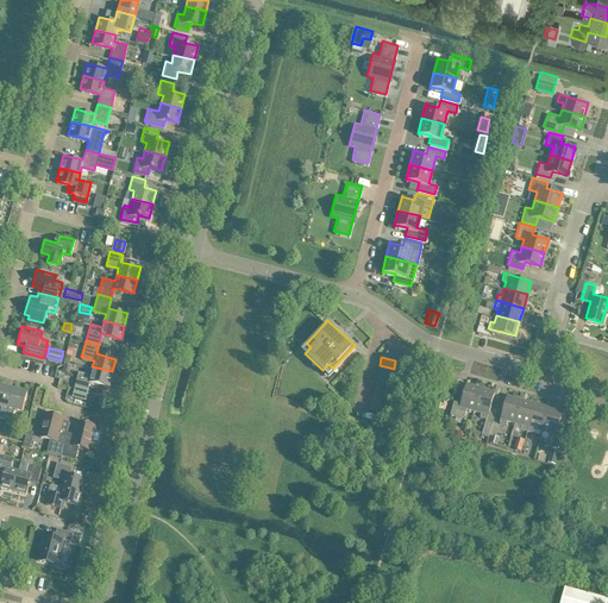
[(112,371),(92,366),(86,365),(83,371),(77,370),(74,383),(87,387),(89,379),(108,384),(112,371)]
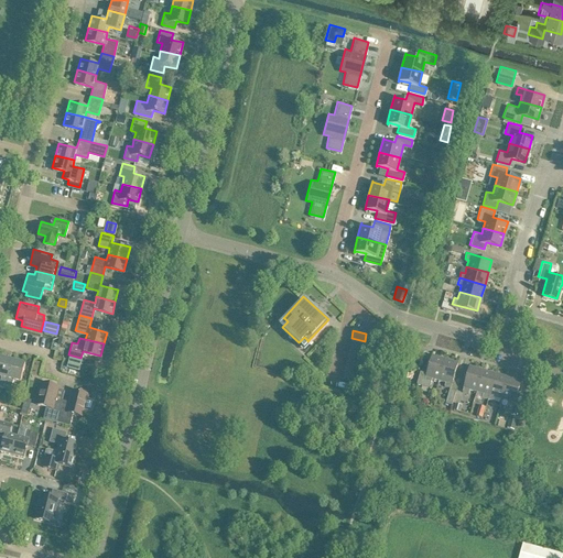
[(363,349),(365,341),(352,338),(349,346),(363,349)]
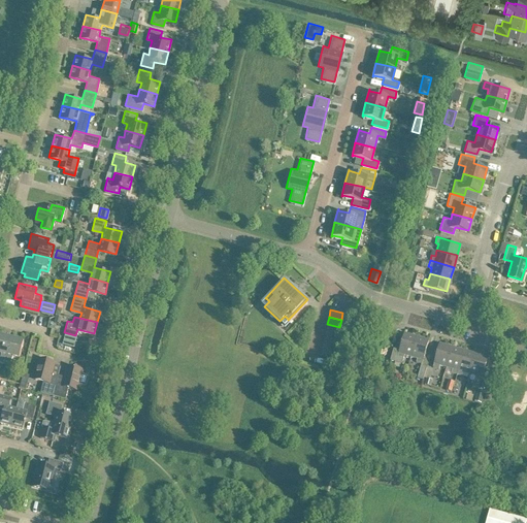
[(337,334),(339,327),(327,324),(325,331),(337,334)]
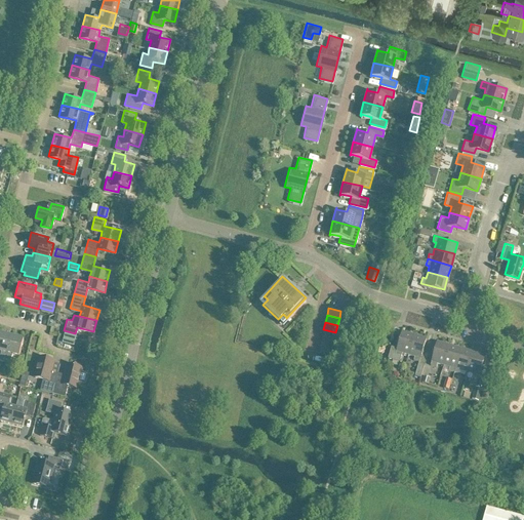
[(407,352),(413,332),(401,328),(396,346),(390,345),(387,356),(399,359),(400,354),(401,351),(407,352)]
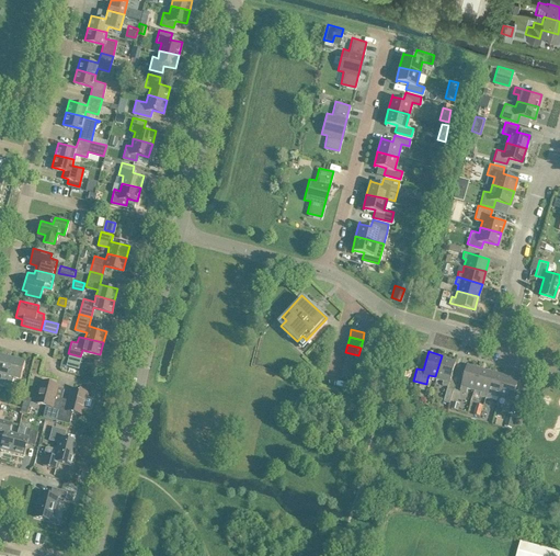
[(356,363),(358,355),(345,352),(343,360),(356,363)]
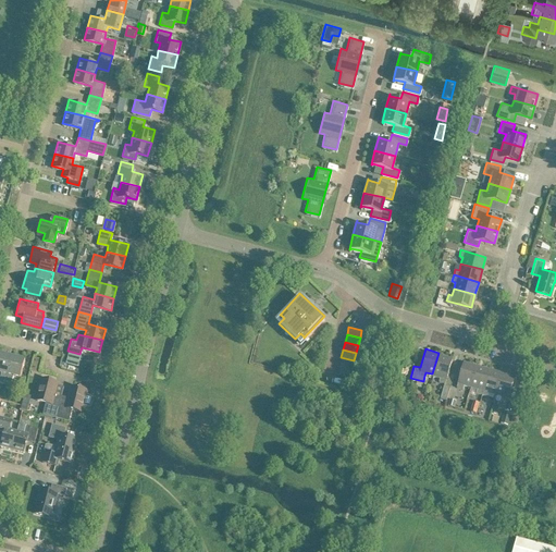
[(0,380),(4,382),(11,354),(0,351),(0,370),(0,380)]
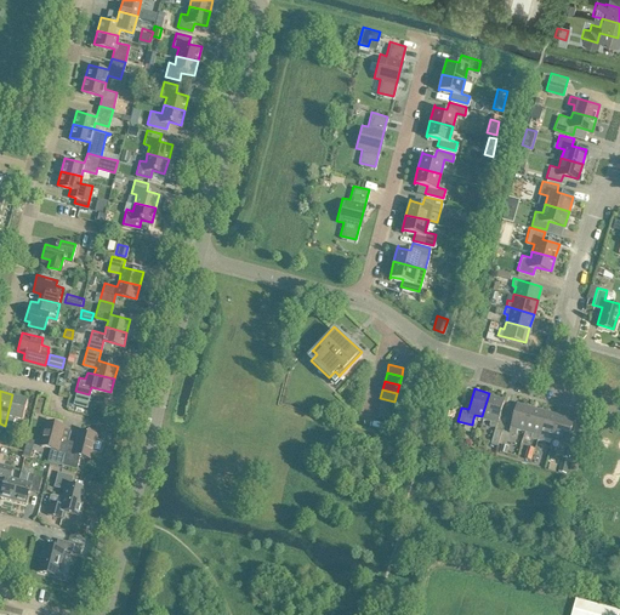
[(489,393),(482,416),(489,419),(488,422),(495,425),(504,397),(489,393)]
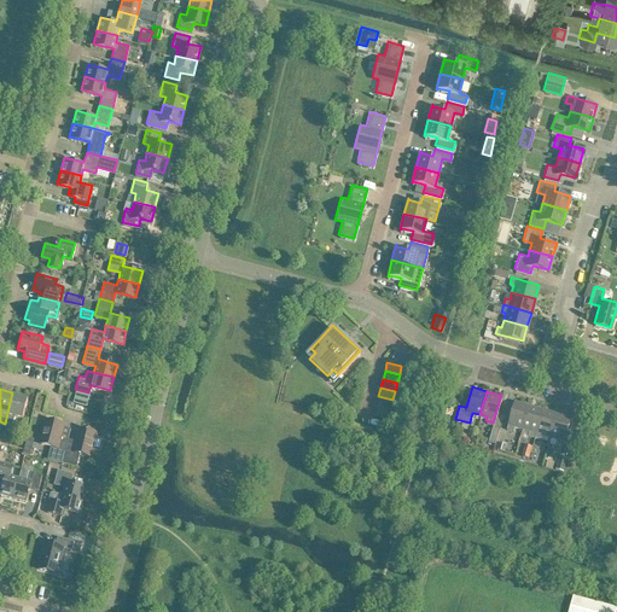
[(12,392),(5,424),(11,425),(13,414),(22,417),(27,396),(12,392)]
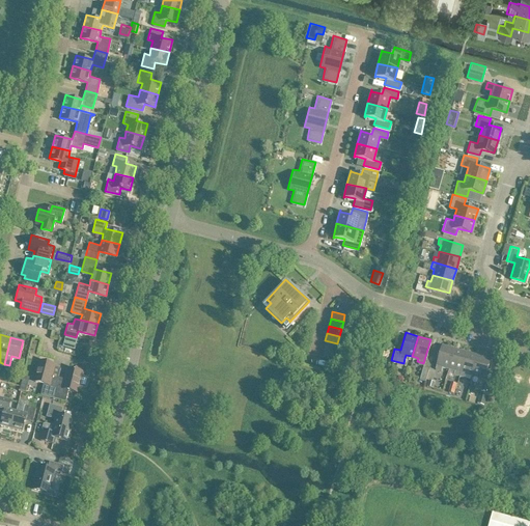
[(335,351),(337,343),(325,340),(323,348),(335,351)]
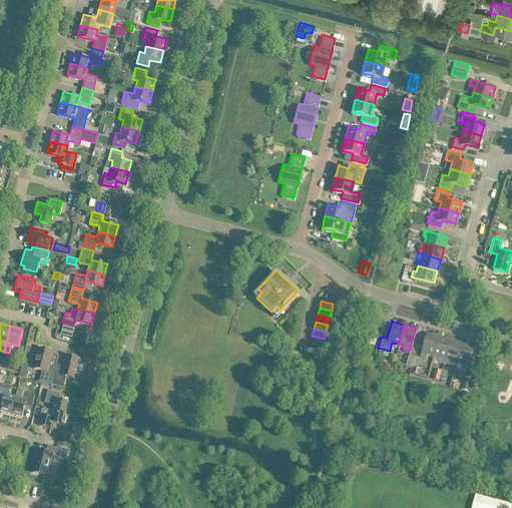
[(433,354),(438,334),(426,331),(420,354),(426,356),(427,352),(433,354)]
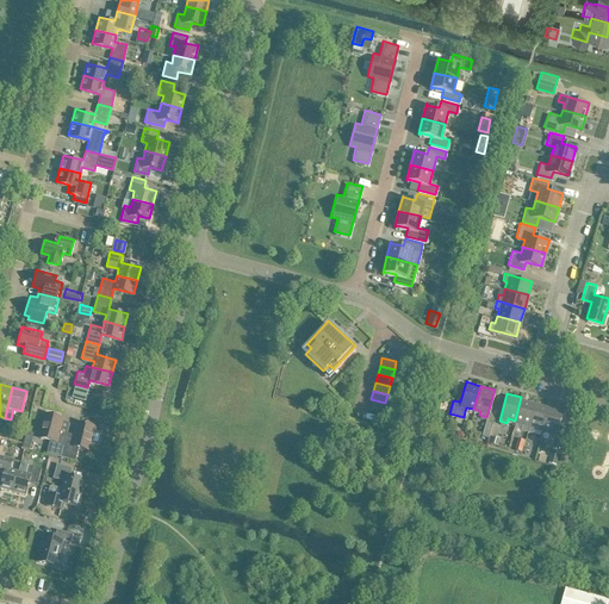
[(527,429),(535,402),(521,397),(515,421),(522,423),(521,427),(527,429)]
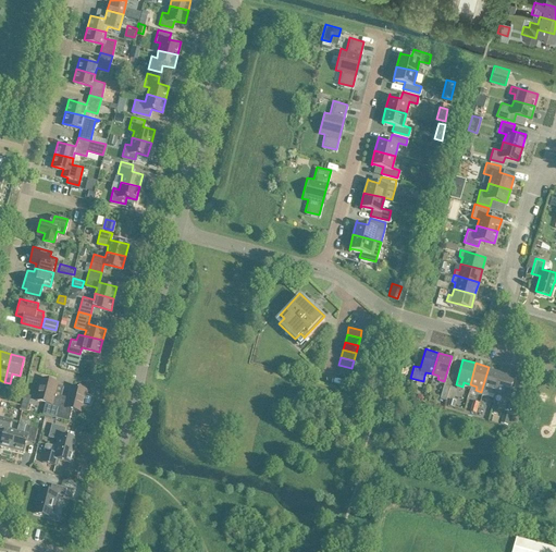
[(350,376),(351,368),(338,365),(336,372),(350,376)]
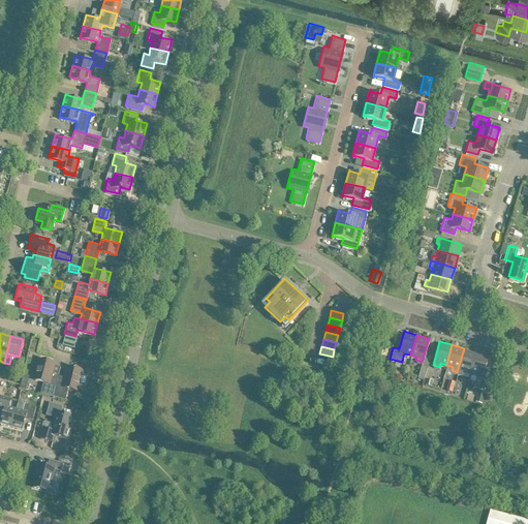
[(470,372),(475,351),(464,348),(457,372),(463,373),(464,370),(470,372)]
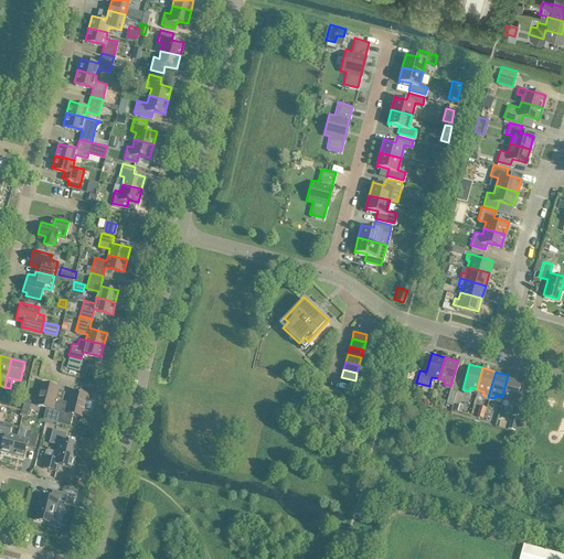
[(508,375),(502,397),(509,398),(508,402),(514,405),(521,378),(508,375)]
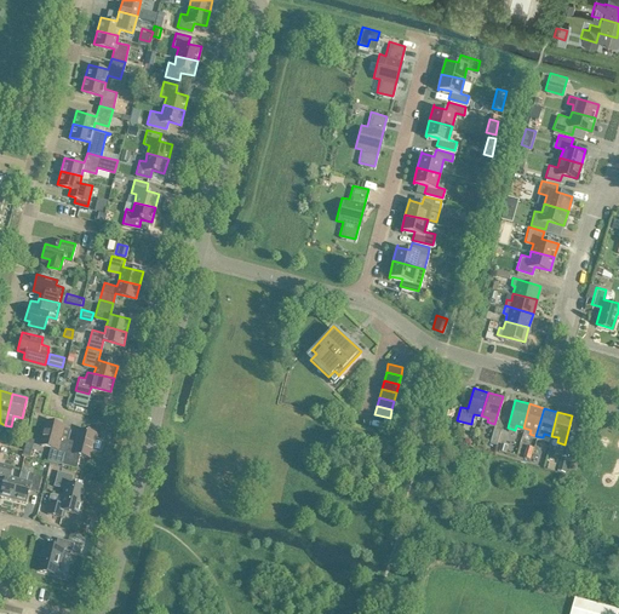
[(64,424),(46,419),(40,442),(50,445),(46,458),(61,462),(63,455),(67,441),(68,437),(61,436),(64,424)]
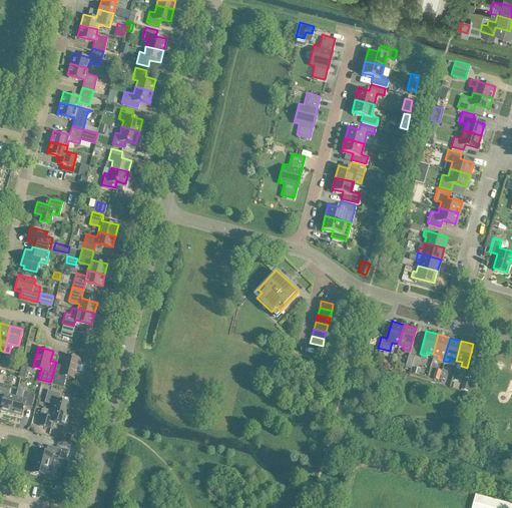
[(410,366),(414,355),(408,353),(405,364),(410,366)]
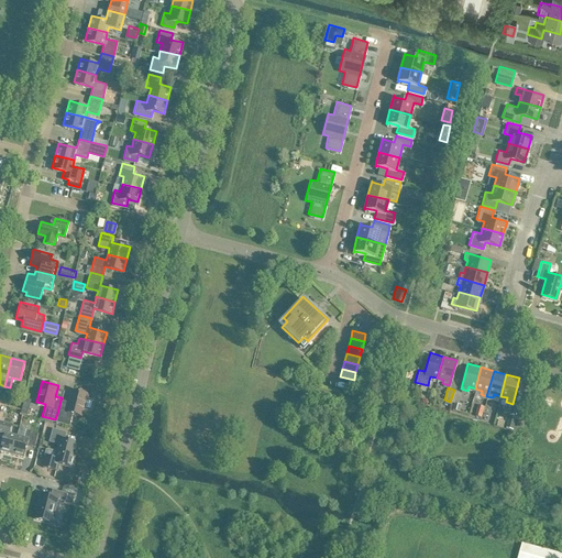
[(61,401),(57,414),(55,419),(69,423),(72,411),(81,414),(83,407),(89,408),(92,407),(94,400),(92,397),(86,396),(87,392),(72,389),(69,400),(62,397),(61,401)]
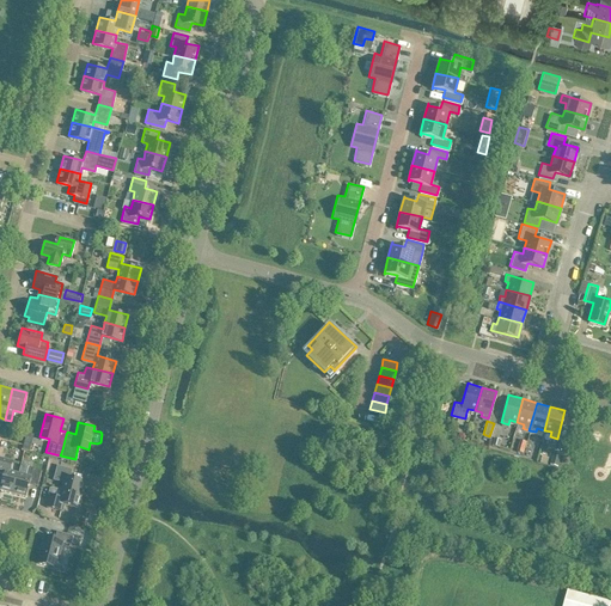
[(554,447),(549,461),(557,464),(561,450),(554,447)]
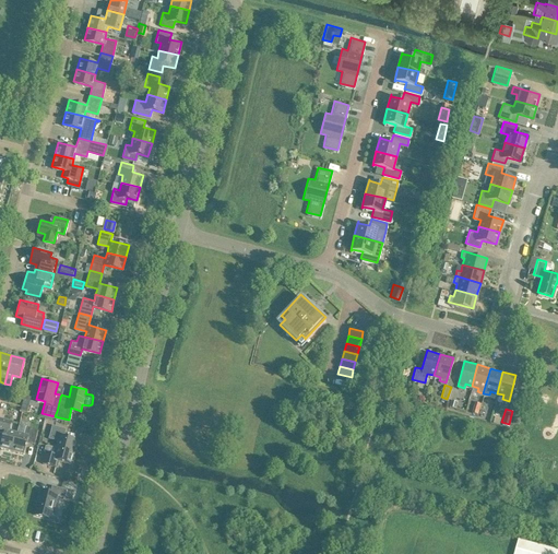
[(11,448),(16,429),(9,428),(11,419),(0,416),(0,428),(3,431),(0,445),(11,448)]
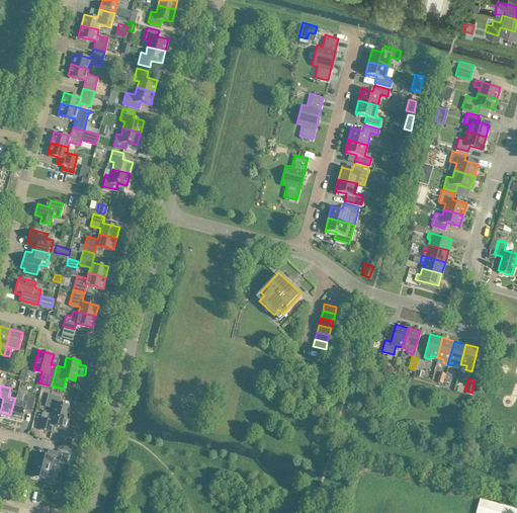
[(15,398),(10,415),(21,418),(24,407),(31,409),(34,396),(23,393),(22,389),(18,388),(15,399),(15,398)]
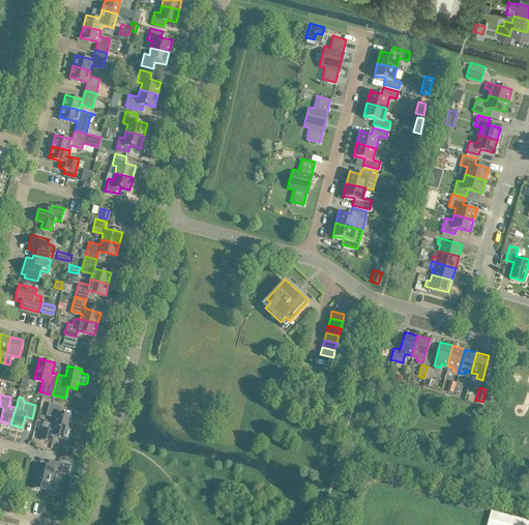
[(53,421),(70,427),(72,415),(59,412),(61,404),(49,401),(46,413),(55,415),(53,421)]
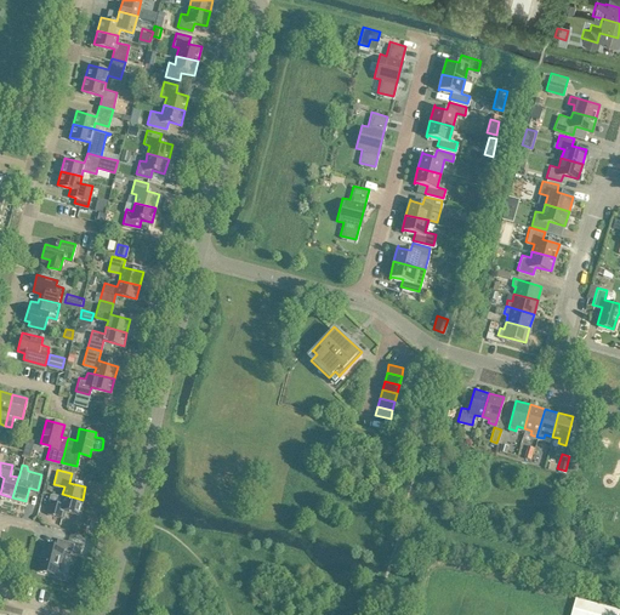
[(83,500),(62,494),(50,491),(49,499),(50,500),(46,512),(61,516),(63,508),(79,513),(83,500)]
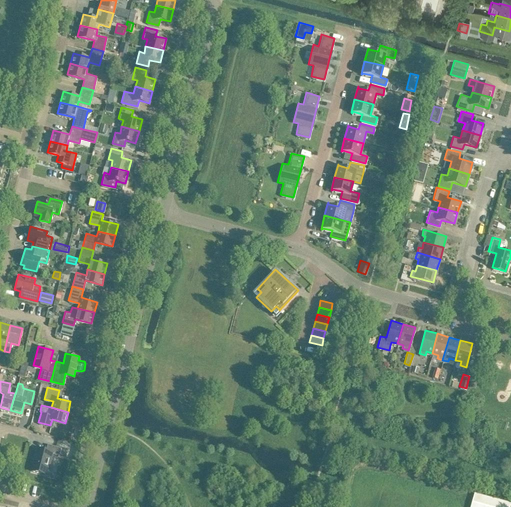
[(59,453),(61,446),(47,442),(45,449),(37,447),(31,469),(46,473),(52,451),(59,453)]
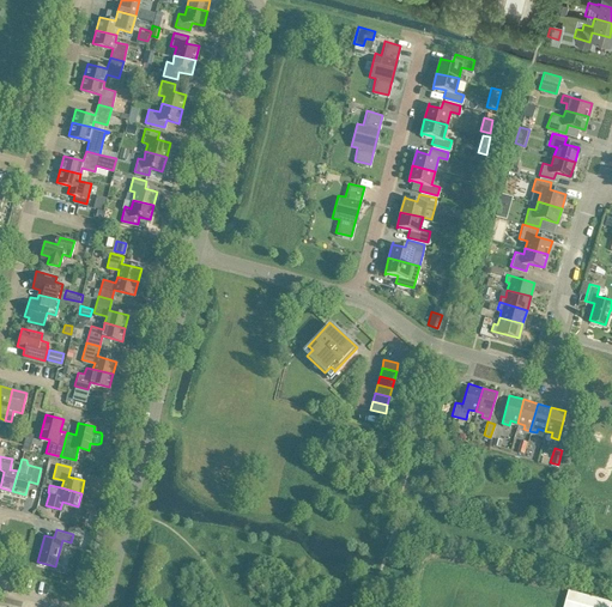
[(607,606),(610,601),(570,590),(564,606),(607,606)]
